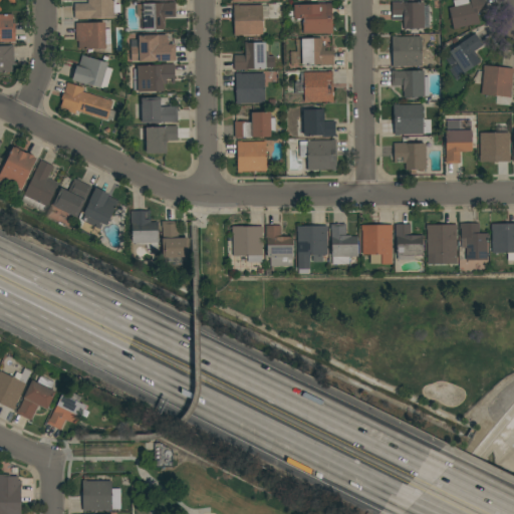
[(14,0),(15,3),(1,4),(1,11),(0,11),(0,0),(14,0)]
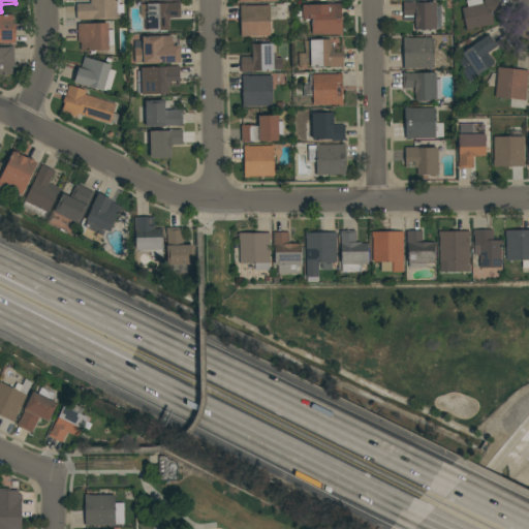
[(117,0),(117,5),(123,5),(123,11),(117,12),(117,19),(94,19),(94,20),(76,20),(76,4),(90,4),(90,0),(117,0)]
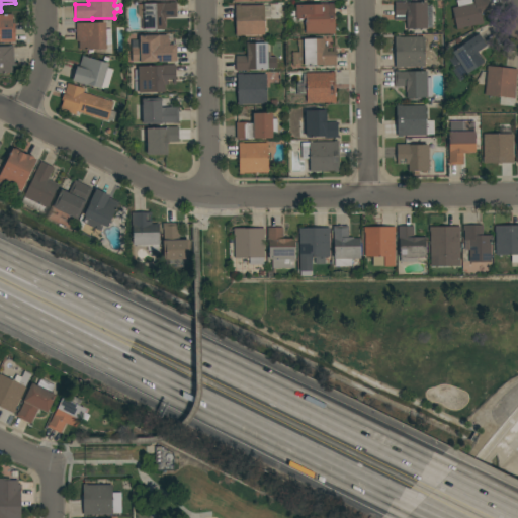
[(452,8),(457,7),(456,0),(471,0),(472,3),(473,3),(472,0),(488,0),(491,10),(481,12),(484,24),(479,25),(478,24),(456,29),(452,8)]
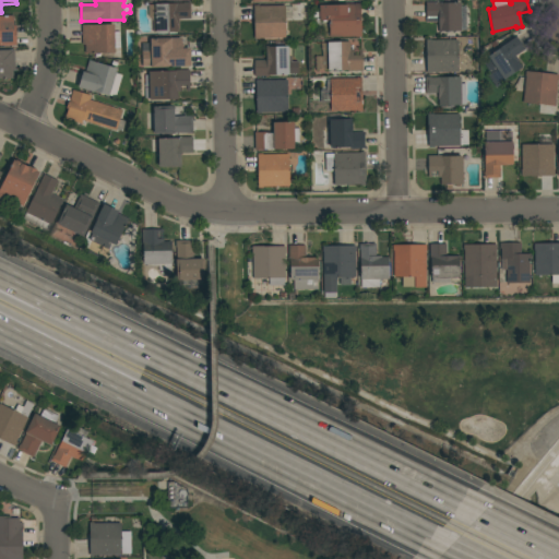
[(183,3),(183,2),(190,2),(191,19),(179,20),(179,26),(178,26),(178,32),(153,33),(153,21),(150,16),(149,4),(183,3)]
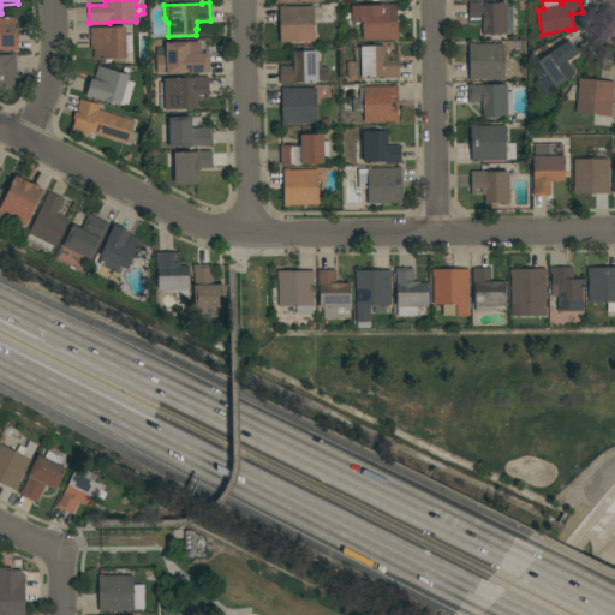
[(485,3),(485,4),(507,4),(507,7),(513,7),(513,33),(507,33),(508,35),(485,35),(483,35),(483,24),(477,24),(477,21),(469,21),(469,3),(485,3)]
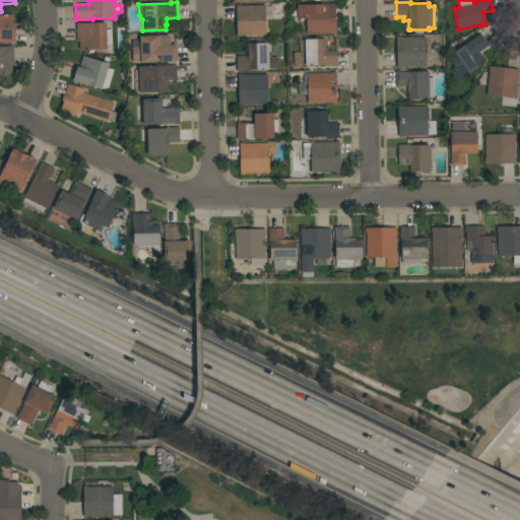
[(336,35),(331,35),(307,36),(306,19),(298,19),(297,5),(323,4),(323,7),(324,7),(324,3),(335,3),(336,35)]
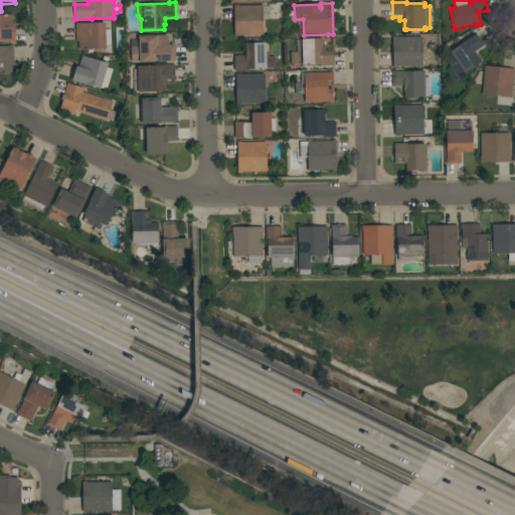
[(233,5),(238,5),(238,6),(263,5),(263,6),(271,6),(271,13),(264,14),(271,14),(271,19),(264,19),(264,35),(239,35),(239,36),(234,36),(233,5)]
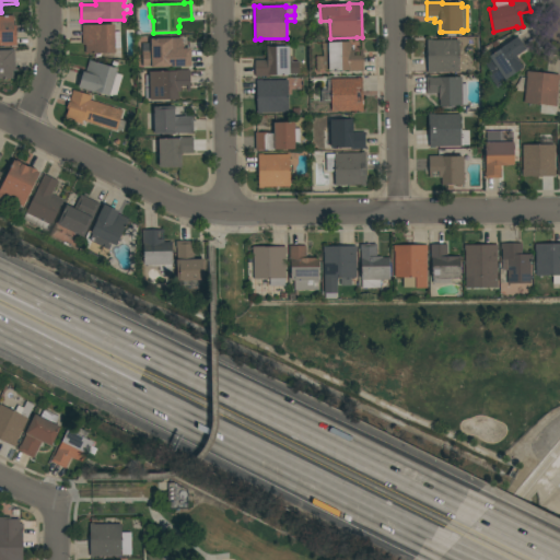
[(0,15),(13,15),(13,26),(16,26),(16,46),(0,46),(0,15)]
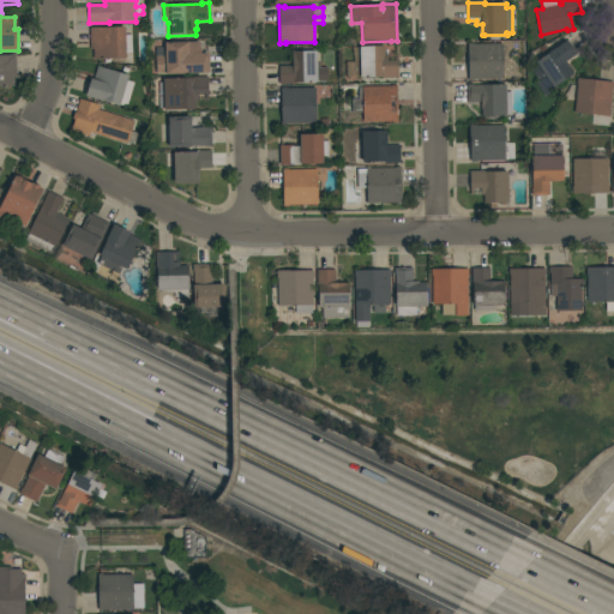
[(126,26),(126,35),(132,35),(132,53),(126,53),(126,58),(110,59),(110,64),(104,64),(104,59),(94,60),(94,49),(91,49),(90,28),(126,26)]
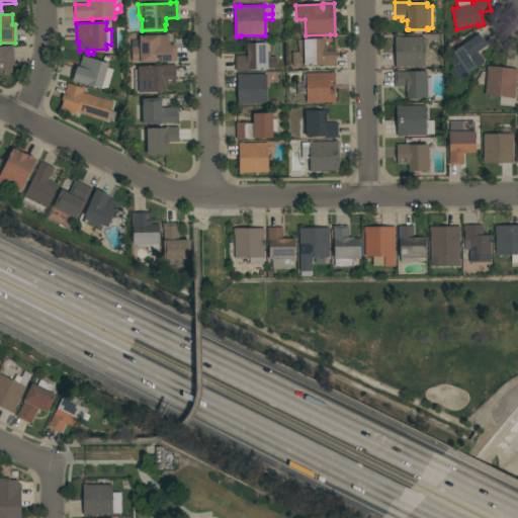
[(478,33),(479,34),(480,34),(487,45),(486,45),(486,46),(478,52),(482,57),(481,58),(484,62),(468,74),(469,75),(460,82),(452,70),(455,68),(447,57),(478,33)]
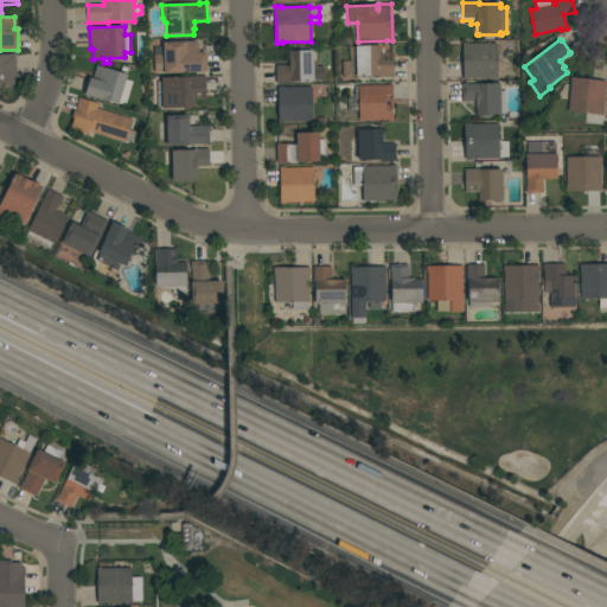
[(186,42),(186,50),(191,50),(191,53),(206,52),(208,72),(200,72),(200,71),(186,72),(165,74),(165,72),(154,72),(154,49),(164,49),(164,42),(186,42)]
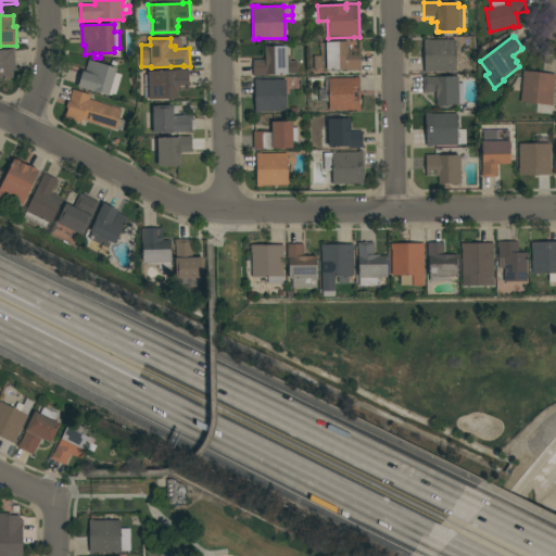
[(424,39),(429,39),(429,40),(455,39),(456,72),(430,72),(430,73),(425,73),(424,39)]
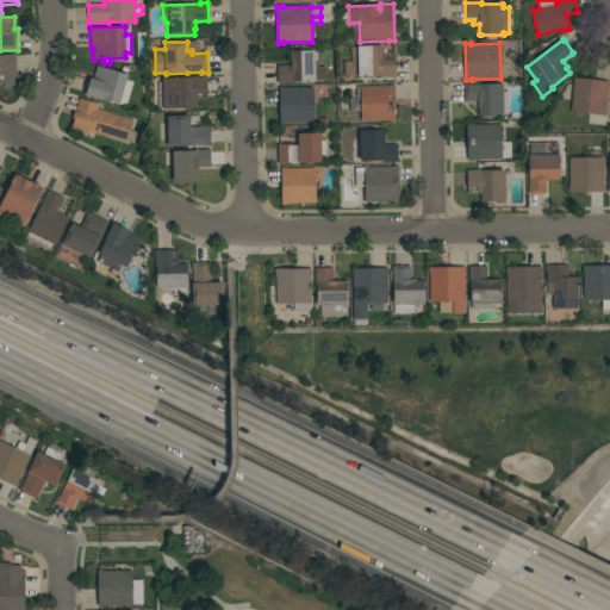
[(358,57),(352,57),(352,47),(383,47),(383,54),(385,54),(385,61),(392,61),(392,54),(396,54),(396,78),(380,79),(380,78),(358,78),(358,57)]
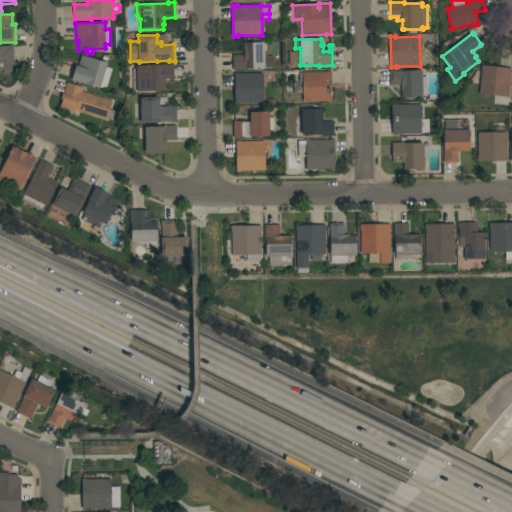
[(233,55),(244,55),(244,43),(264,43),(264,44),(267,43),(267,56),(273,56),(273,67),(265,68),(265,69),(233,70),(233,55)]
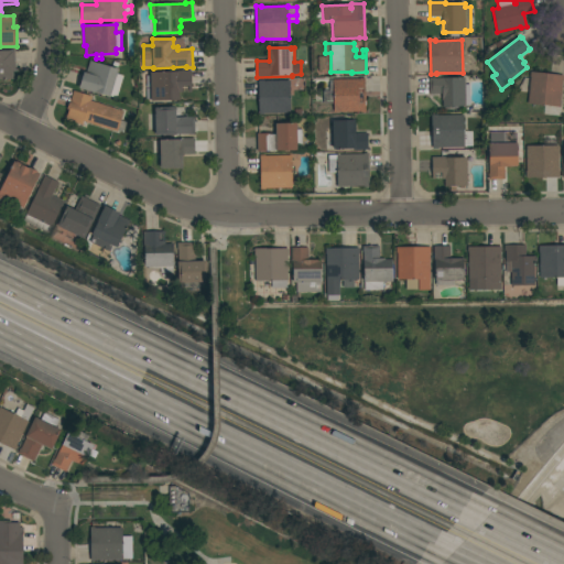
[(0,51),(11,51),(11,50),(14,50),(15,72),(13,72),(13,79),(0,79),(0,51)]
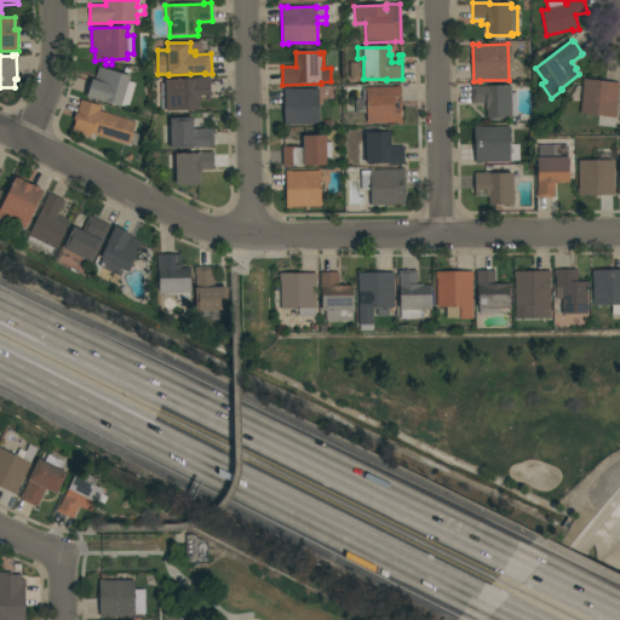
[(130,76),(128,81),(136,84),(128,108),(121,105),(121,107),(87,97),(92,80),(95,80),(99,67),(130,76)]
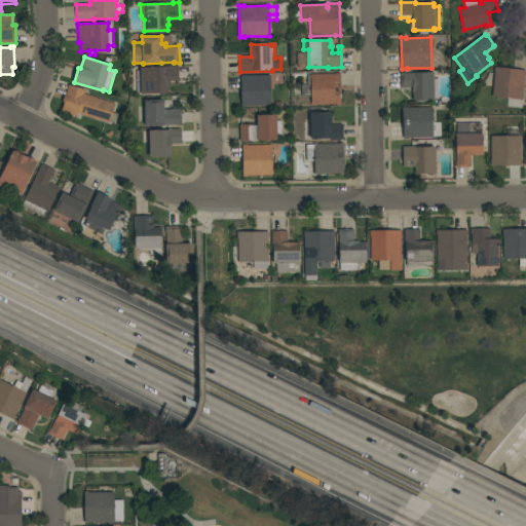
[(179,66),(179,86),(177,86),(176,80),(171,80),(171,86),(167,86),(167,94),(146,95),(146,84),(141,84),(141,71),(146,71),(146,68),(166,67),(166,66),(179,66)]
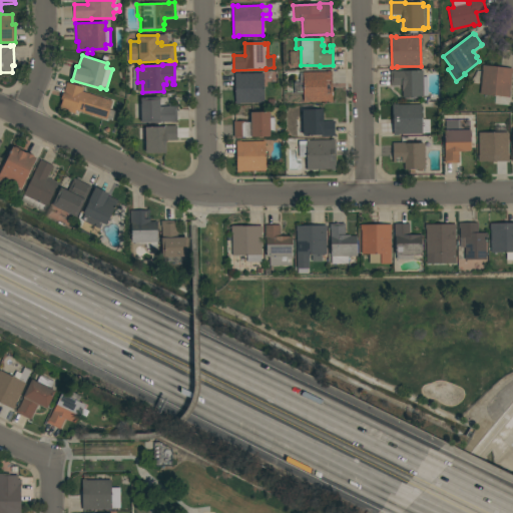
[(512,69),(512,73),(509,98),(480,94),(482,70),(482,65),(512,69)]
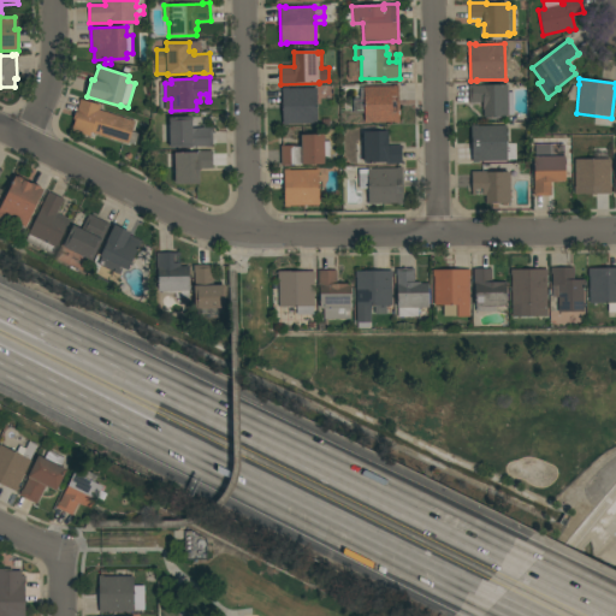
[(468,84),(475,84),(475,86),(508,84),(508,89),(513,89),(514,114),(508,114),(508,116),(484,117),(483,102),(469,102),(468,84)]
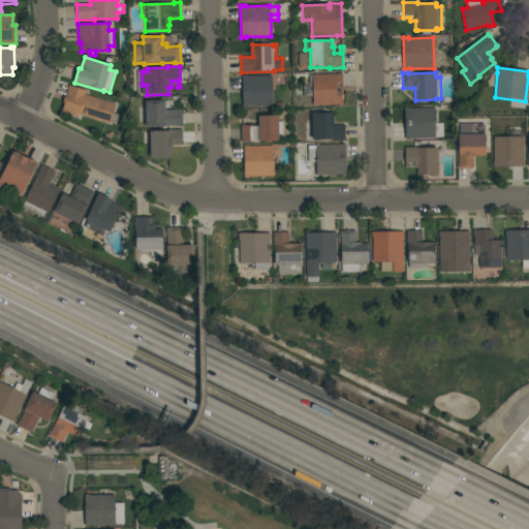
[(337,74),(337,73),(342,73),(343,105),(338,105),(313,105),(313,97),(304,97),(303,86),(310,85),(309,78),(310,78),(310,75),(337,74)]
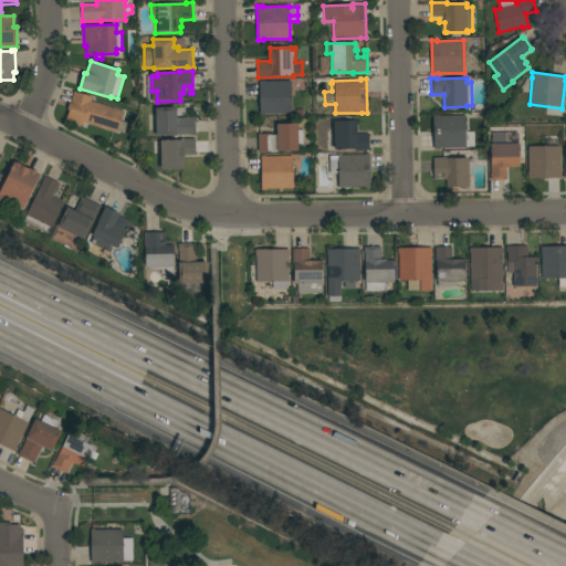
[(260,81),(264,81),(291,81),(292,114),(265,114),(265,115),(260,115),(260,81)]
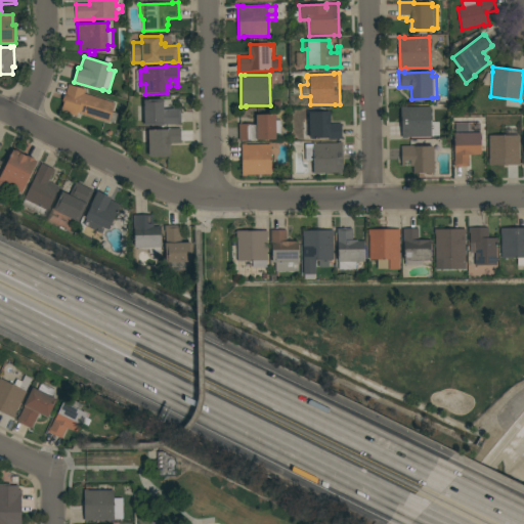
[(86,90),(84,93),(115,103),(108,123),(78,113),(77,117),(60,112),(63,102),(62,101),(68,84),(86,90)]
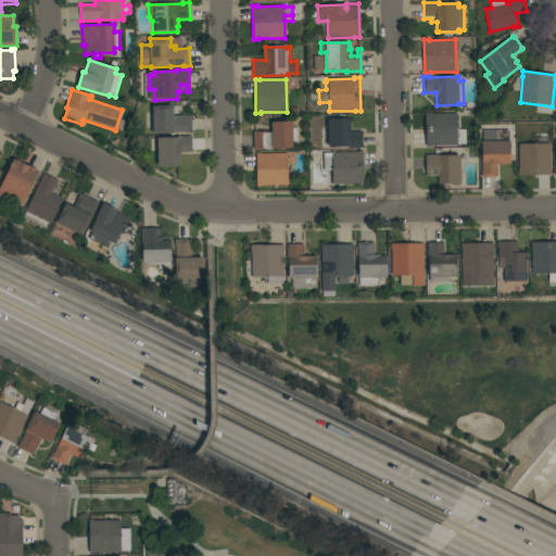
[(153,127),(148,127),(148,113),(152,113),(152,106),(167,105),(173,105),(174,115),(191,115),(192,133),(187,134),(187,133),(174,133),(153,134),(153,127)]
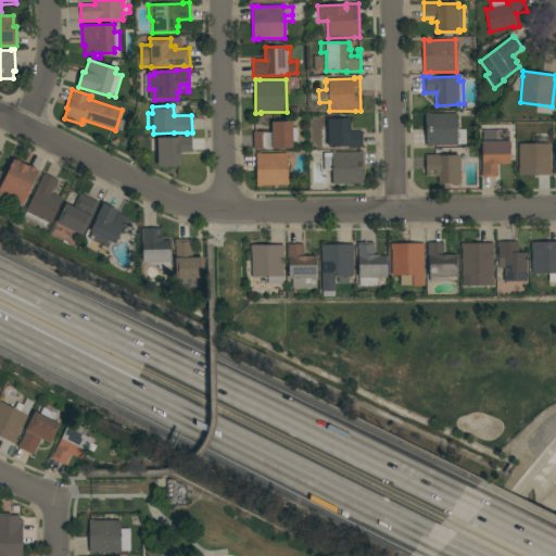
[(432,113),(432,114),(457,113),(458,144),(432,146),(432,147),(426,147),(426,113),(432,113)]
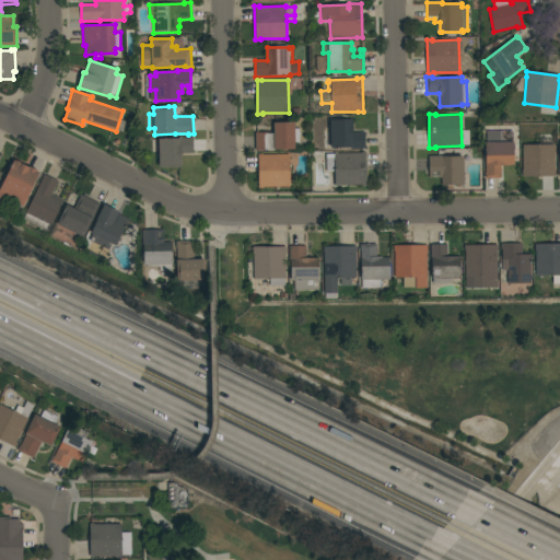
[(352,132),(365,132),(365,149),(330,149),(330,148),(324,148),(324,128),(327,128),(327,120),(349,120),(349,118),(352,118),(352,132)]
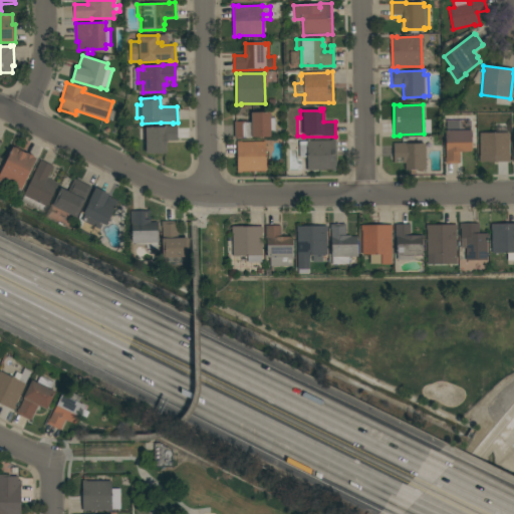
[(270,117),(276,117),(276,132),(271,132),(271,138),(252,138),(252,137),(243,137),(243,138),(235,138),(234,121),(245,121),(245,122),(251,122),(251,112),(270,112),(270,117)]
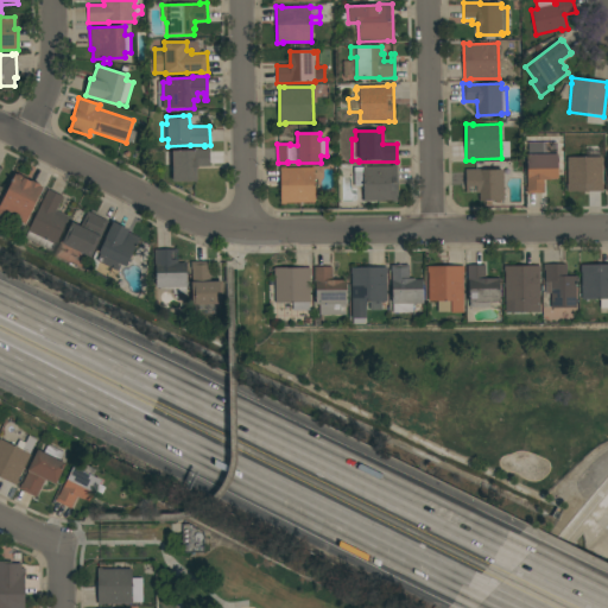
[(557,143),(557,156),(558,156),(558,179),(551,179),(551,181),(544,181),(544,194),(526,194),(526,188),(527,188),(526,156),(529,156),(529,143),(557,143)]
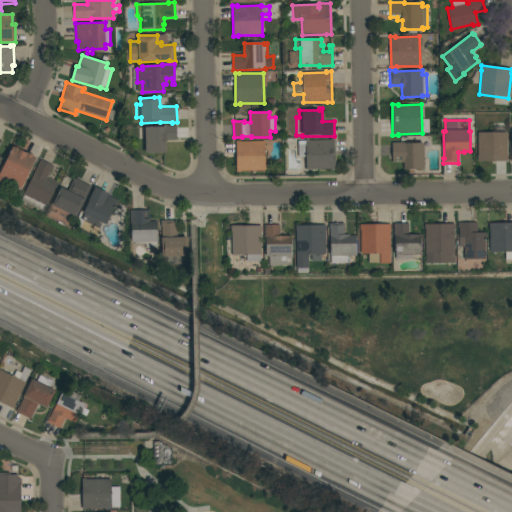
[(176,125),(177,140),(165,141),(166,153),(146,153),(145,127),(165,127),(165,126),(176,125)]
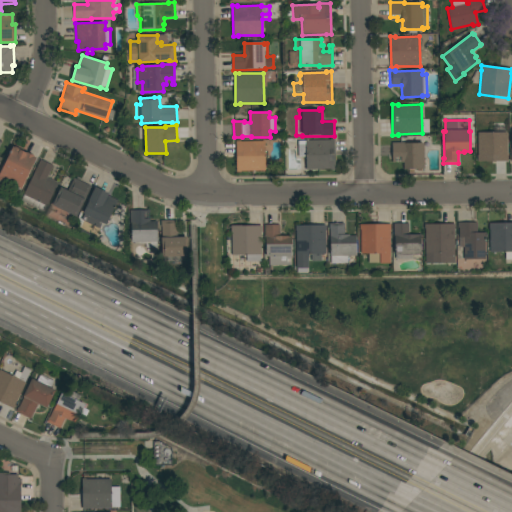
[(507,155),(508,155),(508,161),(477,162),(477,155),(478,155),(478,132),(494,132),(493,127),(505,127),(505,132),(507,132),(507,155)]
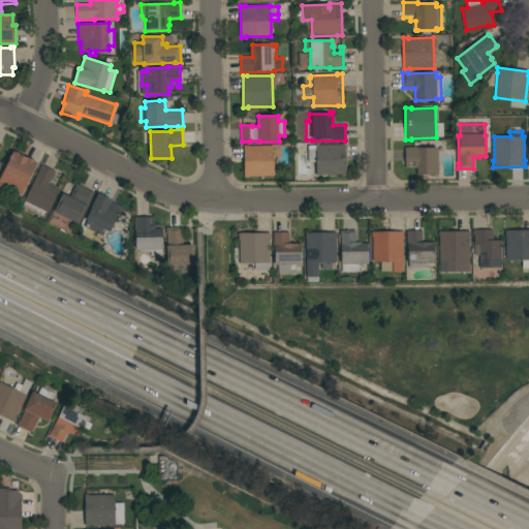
[(346,176),(341,176),(341,177),(337,177),(337,175),(316,176),(316,162),(309,162),(308,145),(341,145),(341,144),(345,144),(346,176)]
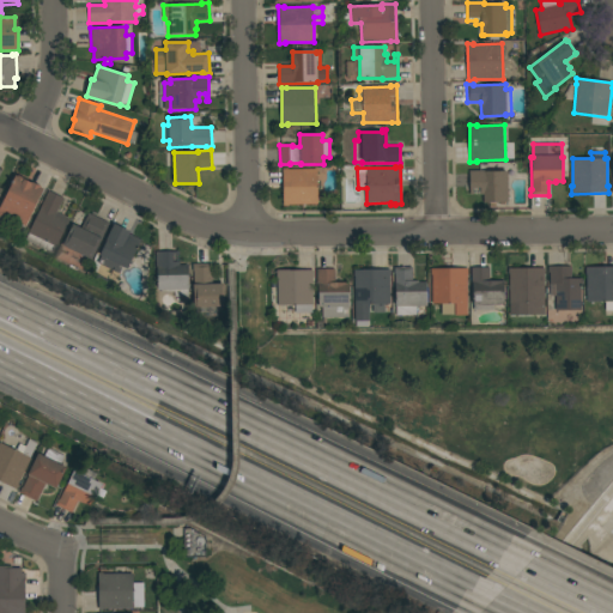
[(283,169),(289,169),(317,169),(317,205),(289,205),(289,206),(283,206),(283,169)]
